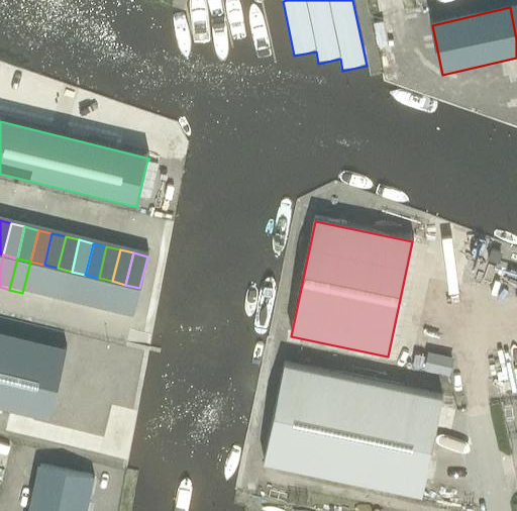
[(36,296),(44,265),(30,262),(22,293),(36,296)]
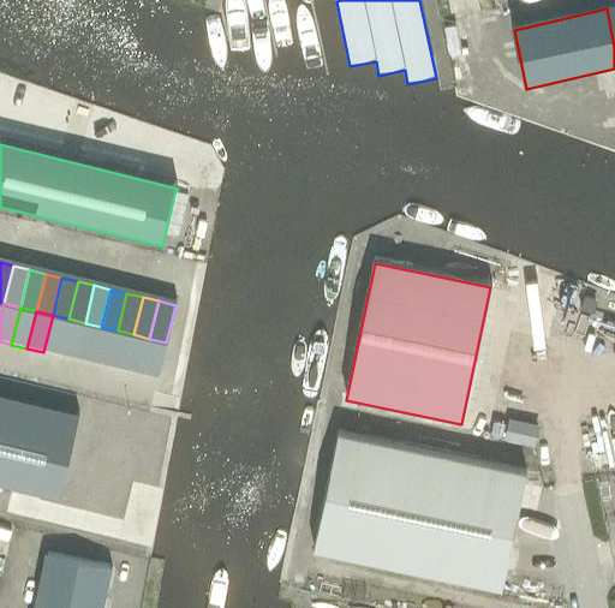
[(69,319),(53,315),(43,352),(59,357),(69,319)]
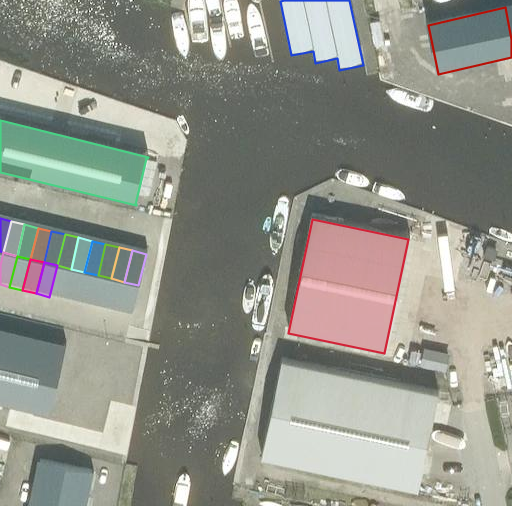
[(71,269),(57,265),(49,297),(63,300),(71,269)]
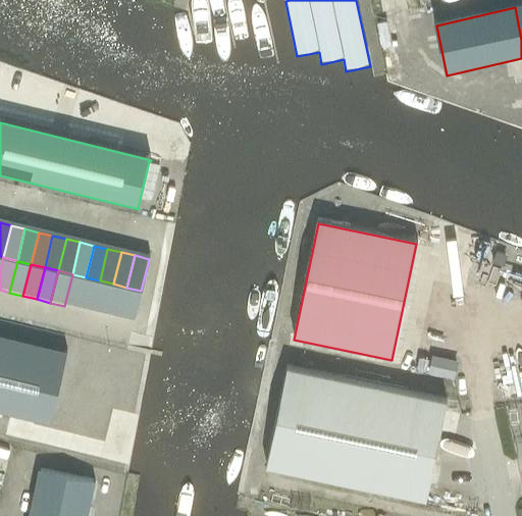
[(77,309),(86,277),(72,274),(64,306),(77,309)]
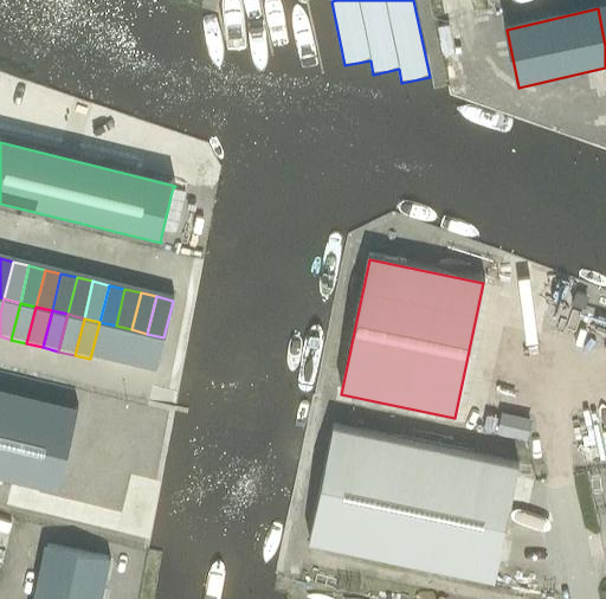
[(90,359),(107,362),(116,326),(100,322),(90,359)]
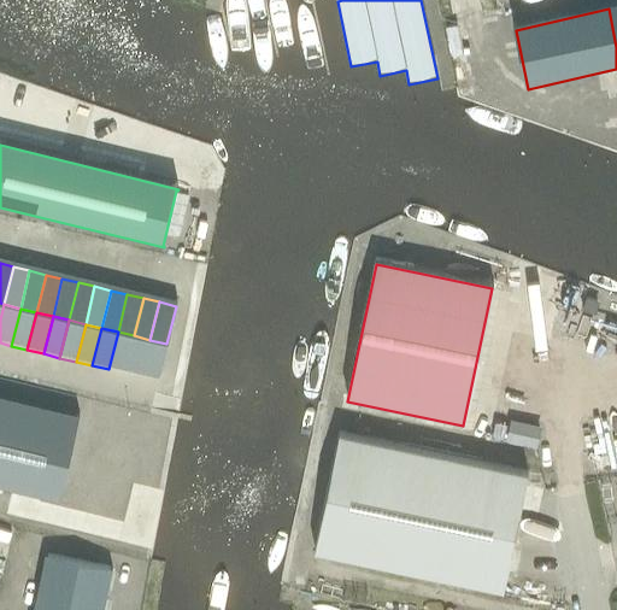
[(118,332),(109,369),(124,374),(134,335),(118,332)]
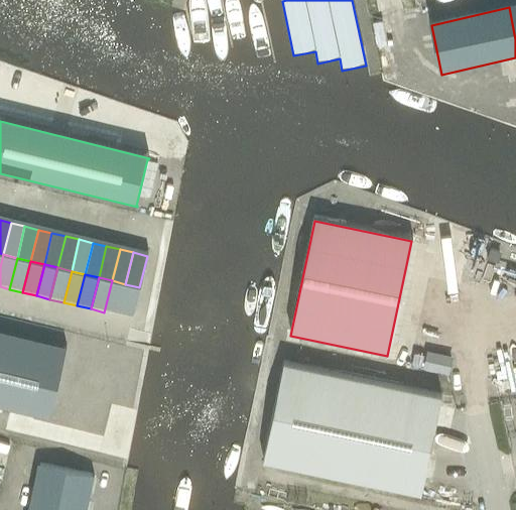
[(112,280),(104,312),(118,315),(125,284),(112,280)]
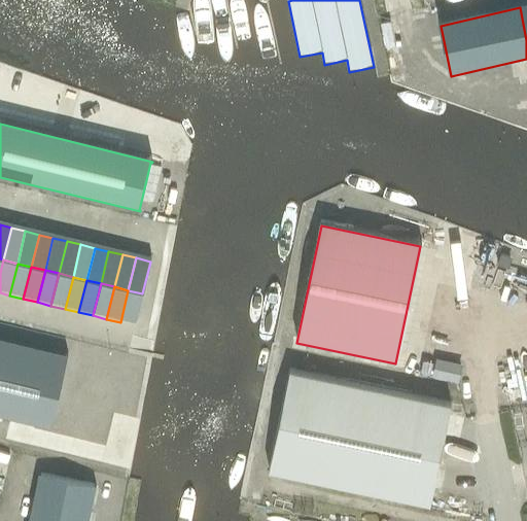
[(120,322),(134,325),(142,293),(128,290),(120,322)]
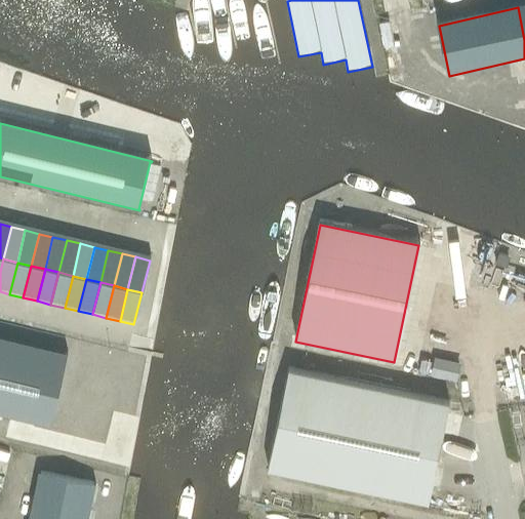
[(0,416),(50,430),(68,358),(0,341),(0,416)]
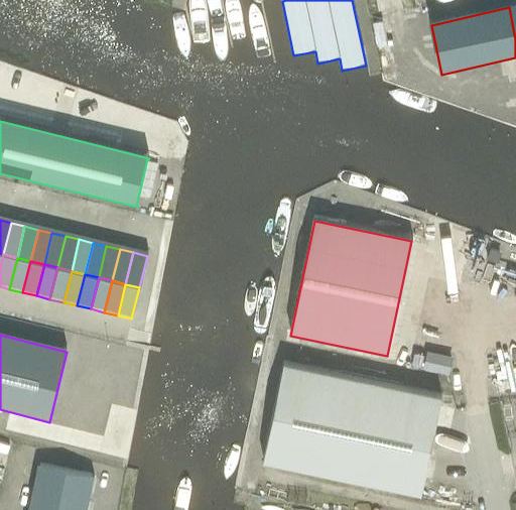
[(440,362),(437,376),(449,378),(453,364),(440,362)]
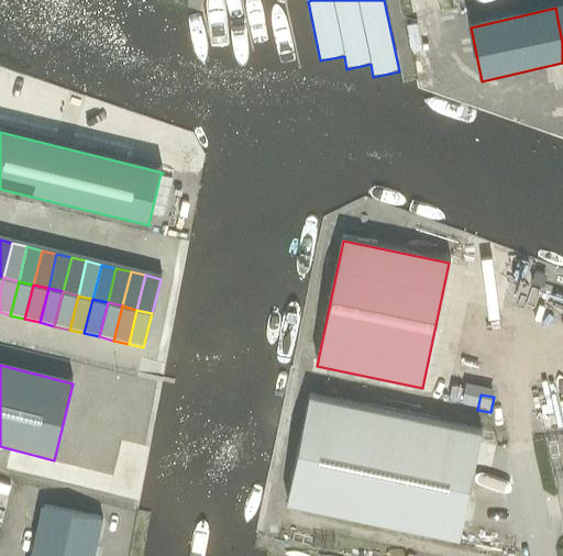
[(460,543),(482,438),(482,436),(310,400),(287,507),(460,543)]
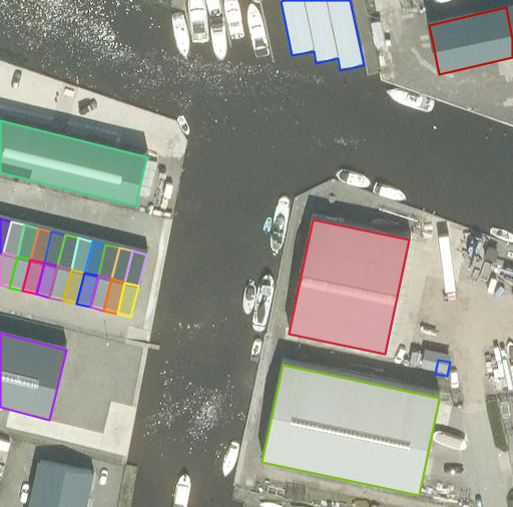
[(38,466),(33,490),(61,496),(66,472),(38,466)]
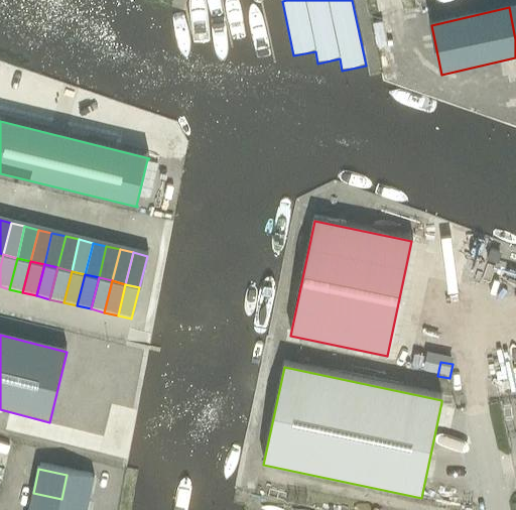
[(67,475),(61,499),(89,504),(94,481),(67,475)]
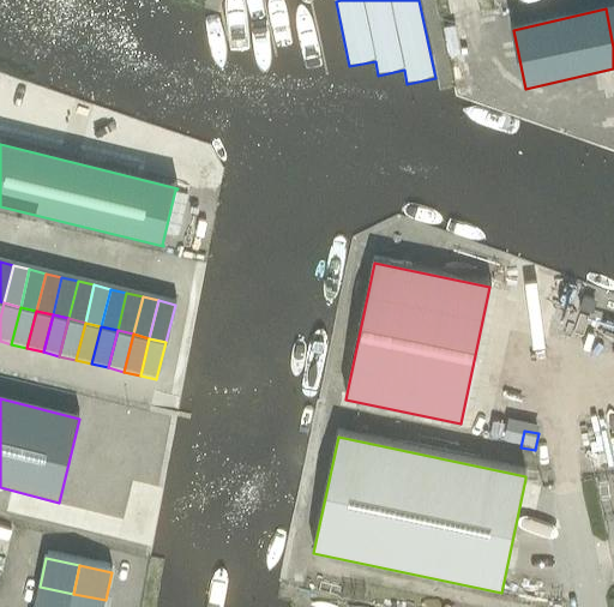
[(512,594),(543,594),(543,586),(512,584),(512,594)]
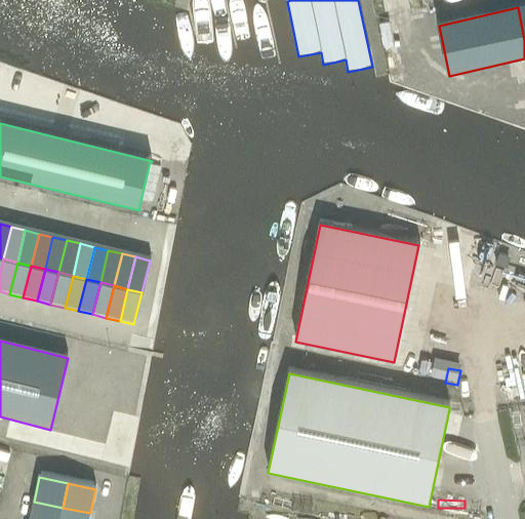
[(34,502),(30,518),(59,518),(63,508),(34,502)]
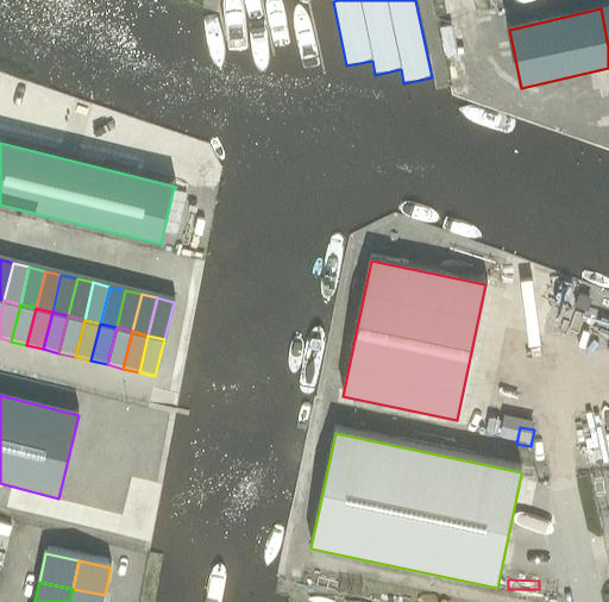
[(73,589),(69,601),(104,601),(105,595),(73,589)]
